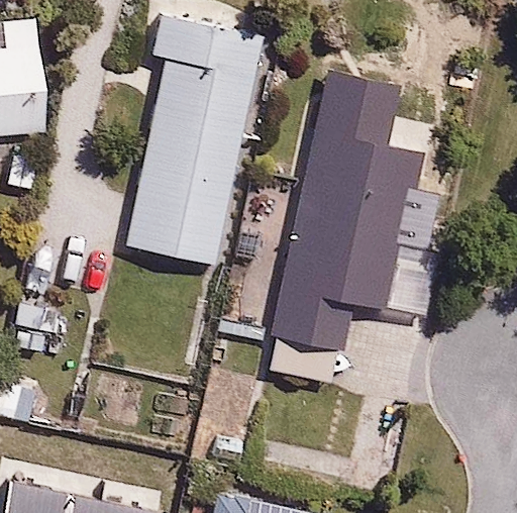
[(265,29),(164,8),(113,243),(214,266),(265,29)]
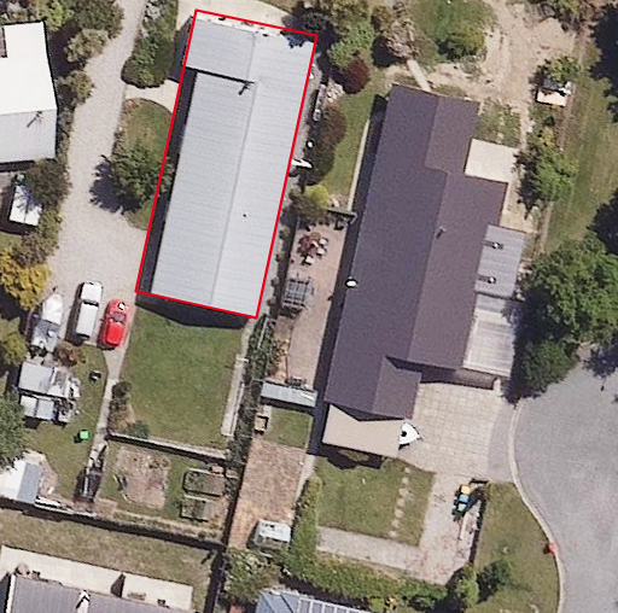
[(0,162),(52,159),(45,21),(0,23),(0,162)]
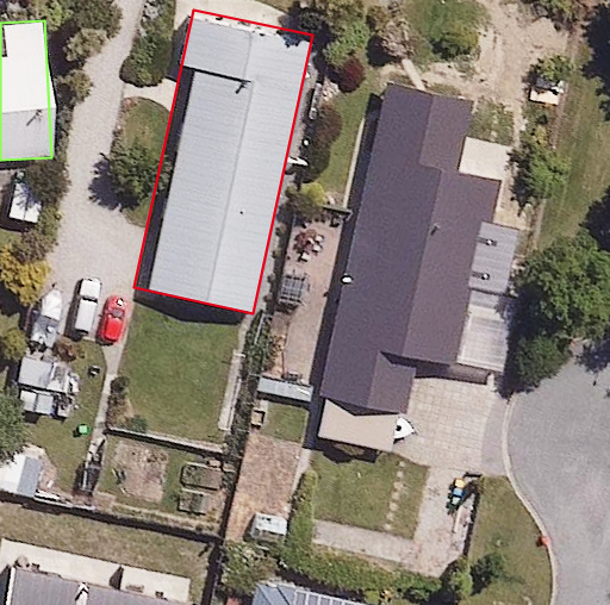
[(496,291),(503,254),(483,249),(503,149),(379,123),(323,400),(408,417),(419,356),(505,373),(522,295),(496,291)]
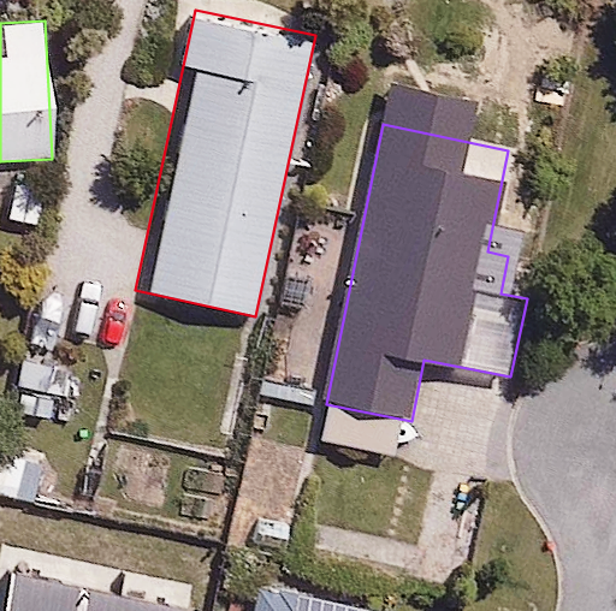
[(379,610),(265,587),(260,610),(379,610)]
